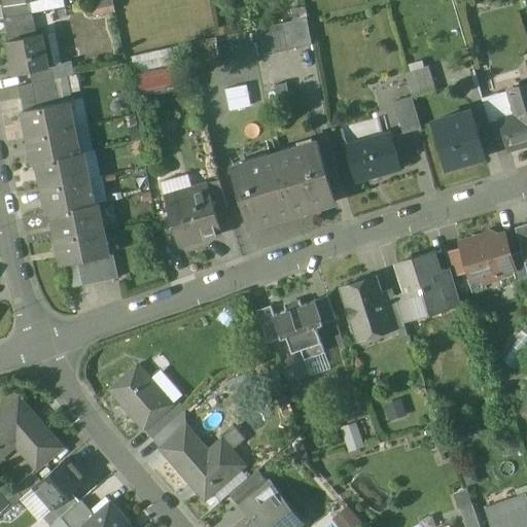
[(32,0),(7,6),(6,4),(2,5),(4,19),(5,18),(34,12),(32,0)]
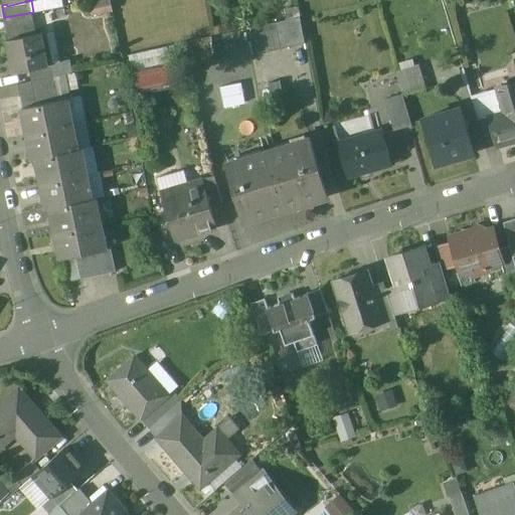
[(33,12),(5,17),(10,40),(39,34),(34,11),(33,12)]
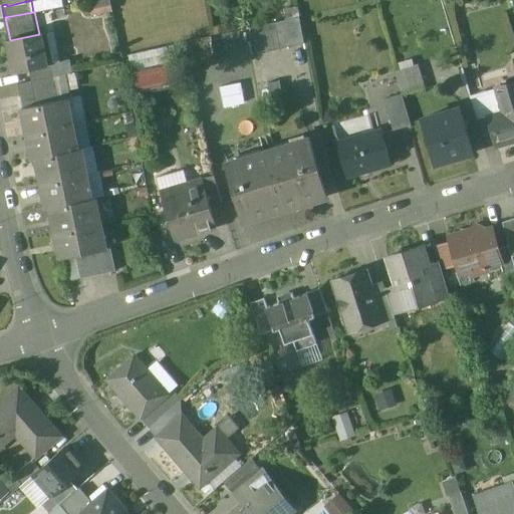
[(300,16),(274,22),(279,48),(305,42),(300,16)]
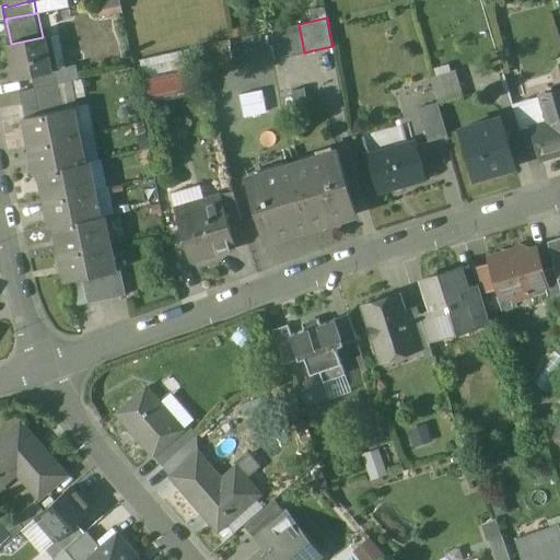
[(299,24),(272,30),(279,58),(304,53),(299,24)]
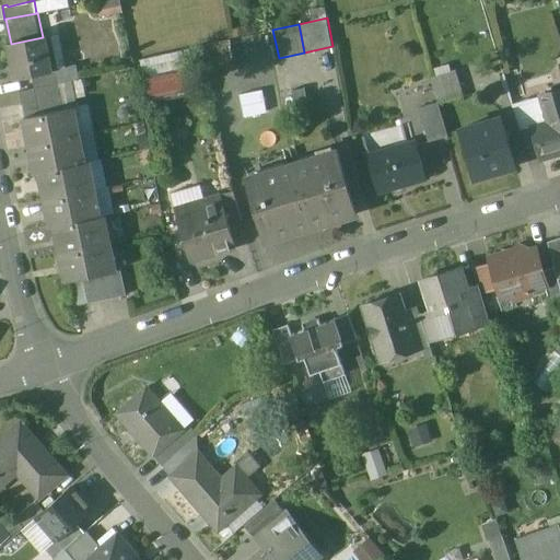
[(43,37),(11,44),(18,79),(33,76),(51,71),(51,70),(60,68),(54,35),(43,37)]
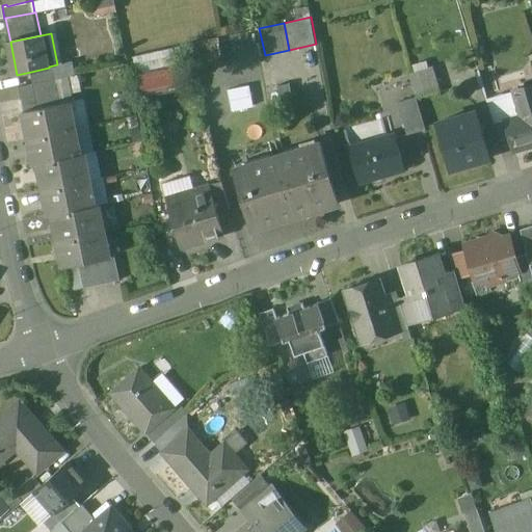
[(218,37),(194,43),(200,71),(224,65),(218,37)]
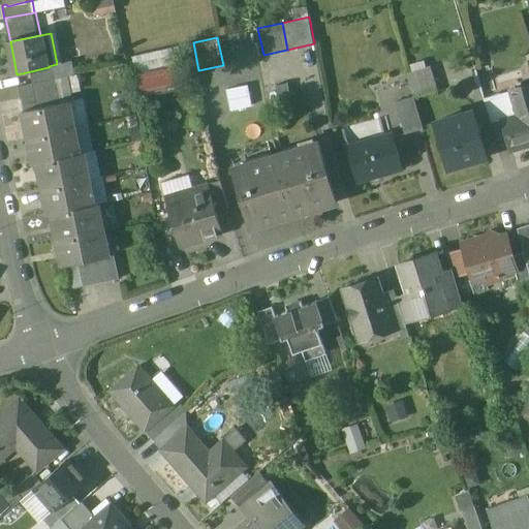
[(65,76),(62,63),(57,64),(59,78),(65,76)]
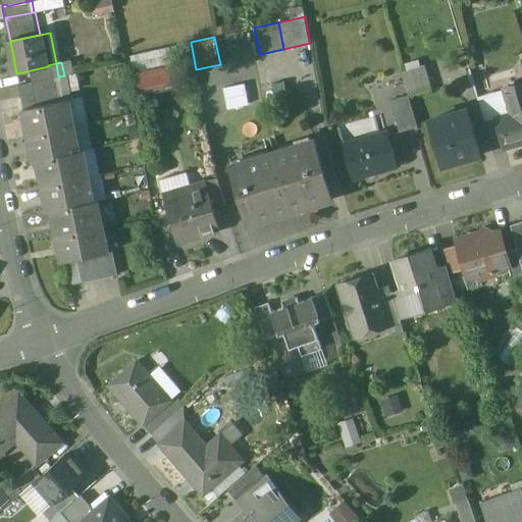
[(48,66),(31,70),(34,82),(56,77),(58,76),(56,63),(48,65),(48,66)]
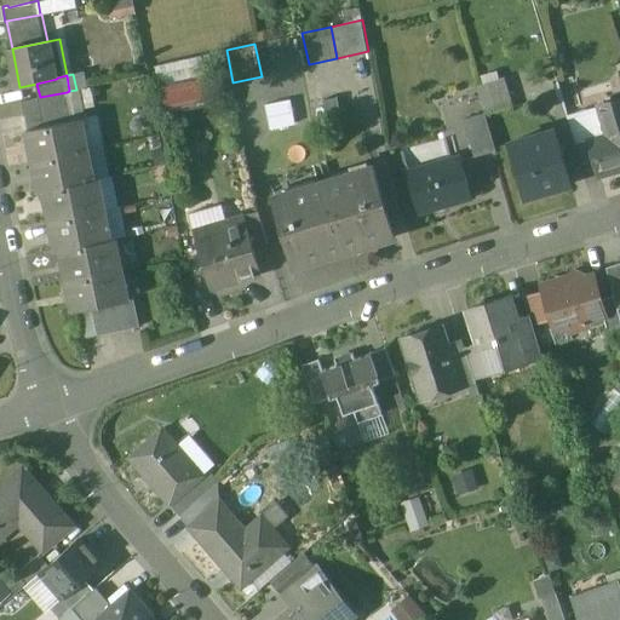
[(207,97),(201,75),(161,85),(166,107),(207,97)]
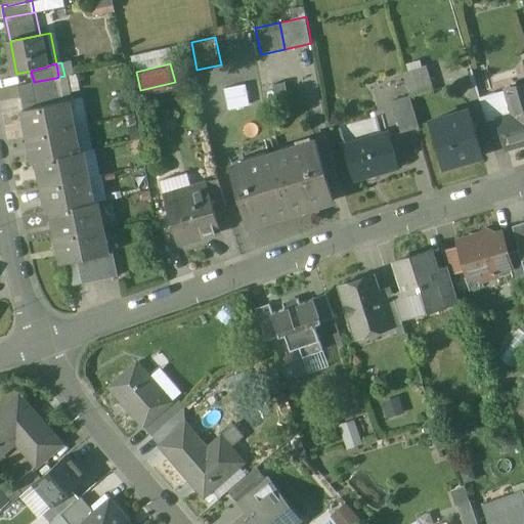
[(426,64),(402,72),(409,95),(409,97),(433,90),(426,64)]
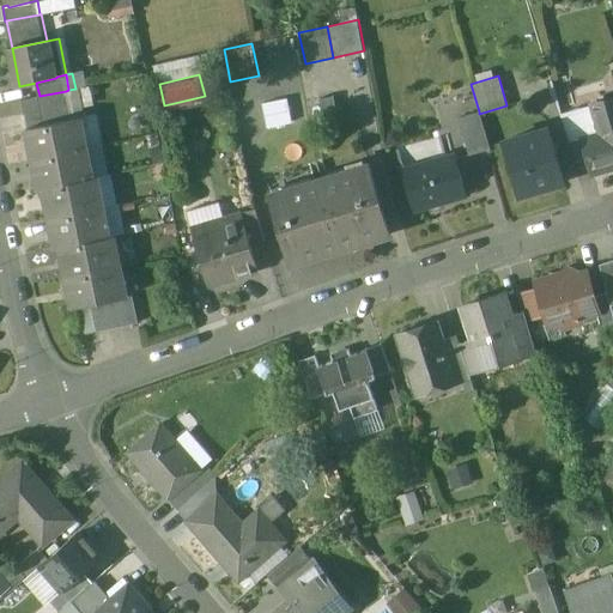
[(66,91),(40,96),(42,110),(68,104),(66,91)]
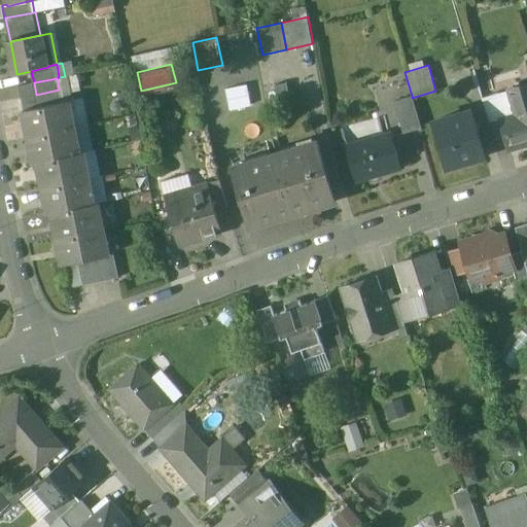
[(288,82),(275,84),(279,108),(291,106),(288,82)]
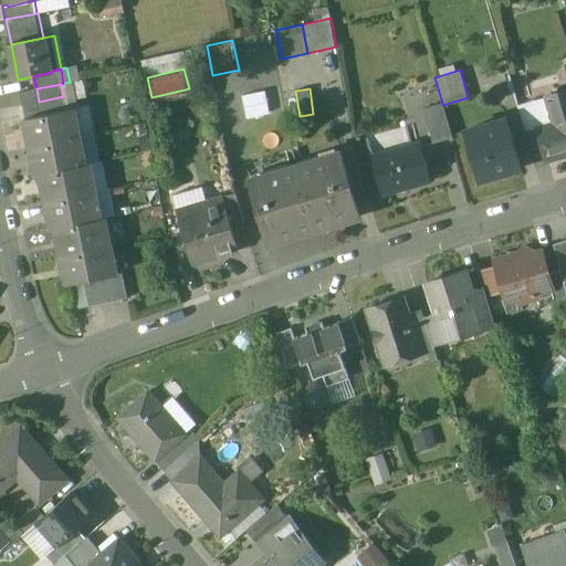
[(264,91),(243,95),(248,117),(270,113),(264,91)]
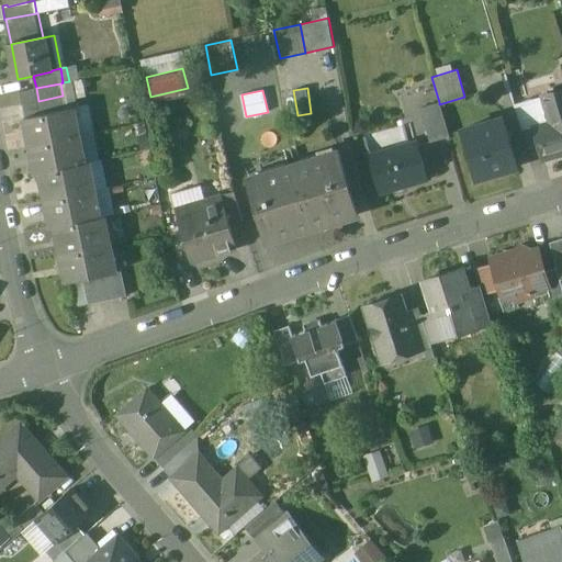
[(561,90),(542,96),(550,122),(534,126),(541,155),(542,158),(561,153),(561,90)]
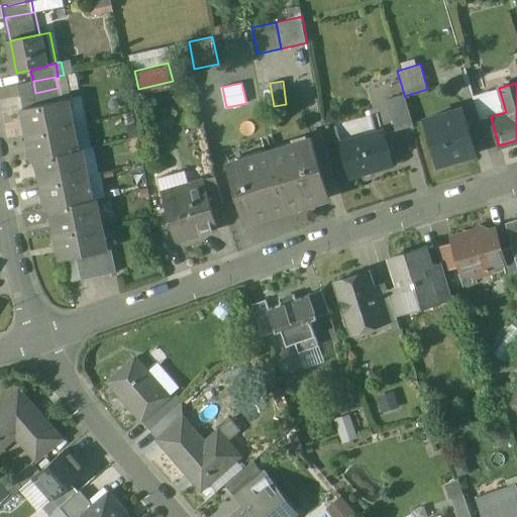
[(58,88),(35,93),(37,105),(61,100),(58,88)]
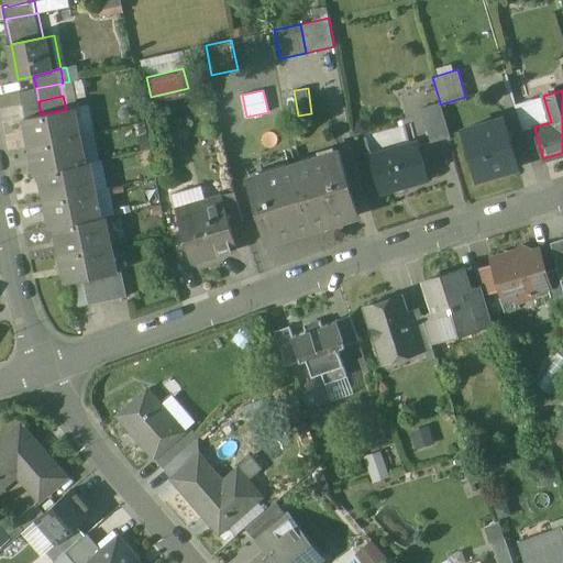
[(440,102),(420,108),(430,141),(450,135),(440,105),(440,102)]
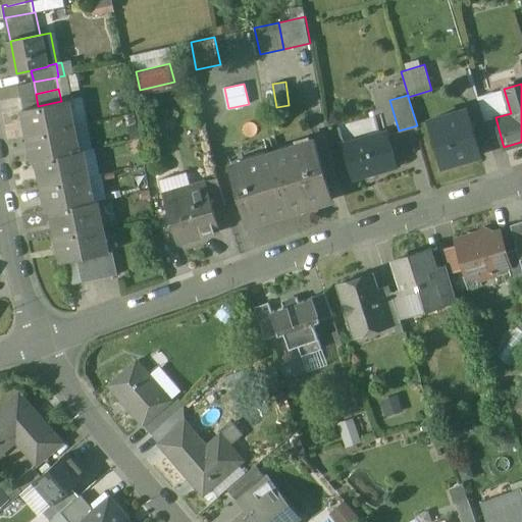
[(38,106),(23,109),(29,136),(75,125),(69,100),(61,101),(38,106)]
